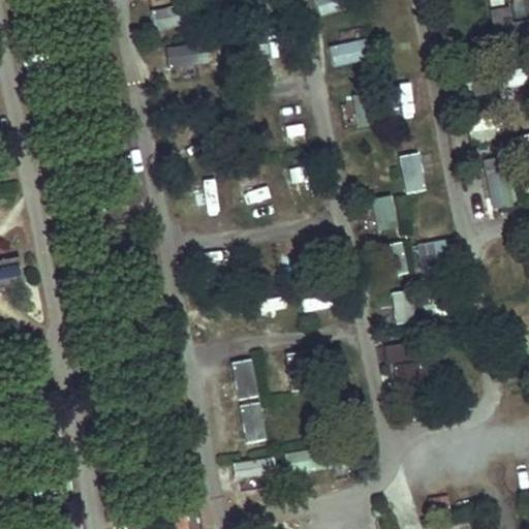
[(333,64),(370,58),(365,35),(329,42),(333,64)]
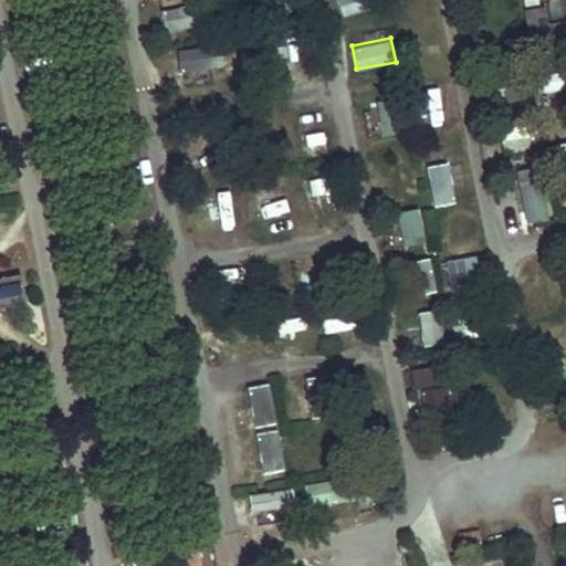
[(457,118),(450,90),(427,95),(433,124),(457,118)]
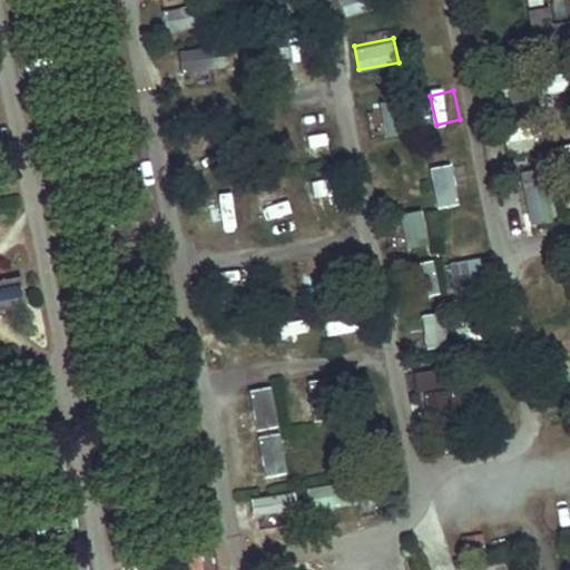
[(529,224),(550,222),(544,172),(524,173),(529,224)]
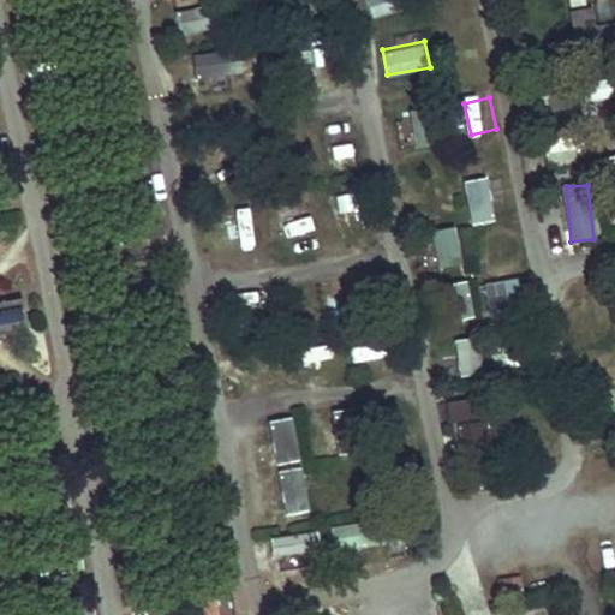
[(523,275),(485,281),(491,322),(529,316),(523,275)]
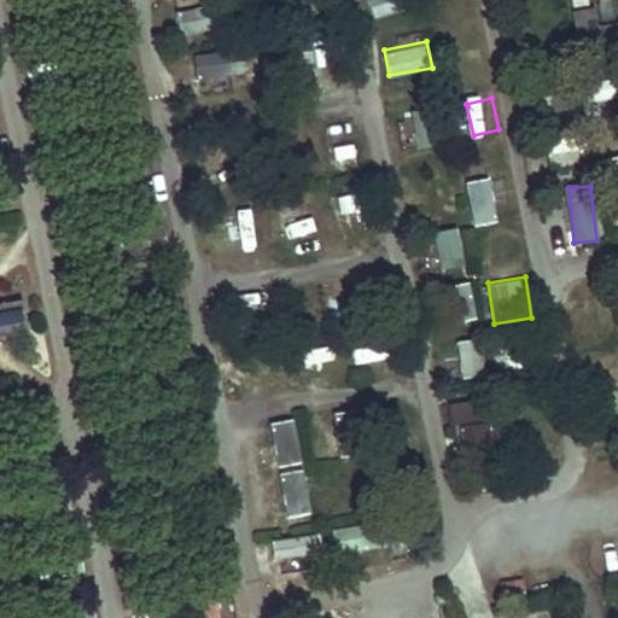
[(0,337),(29,332),(24,302),(0,305),(0,337)]
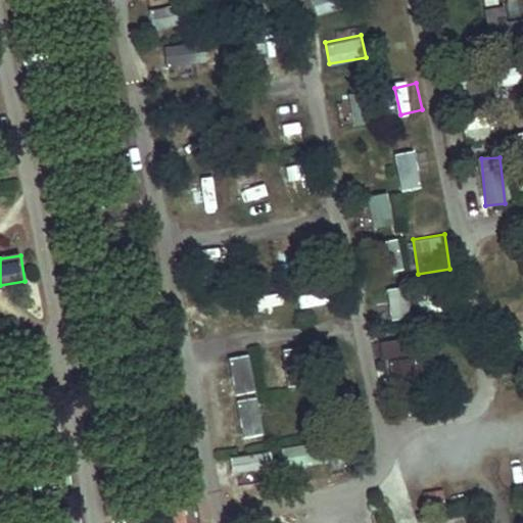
[(408,285),(387,287),(390,319),(411,317),(408,285)]
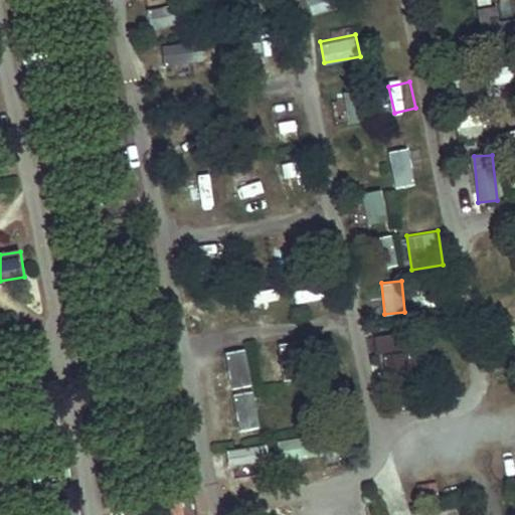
[(372,337),(385,376),(419,365),(406,326),(372,337)]
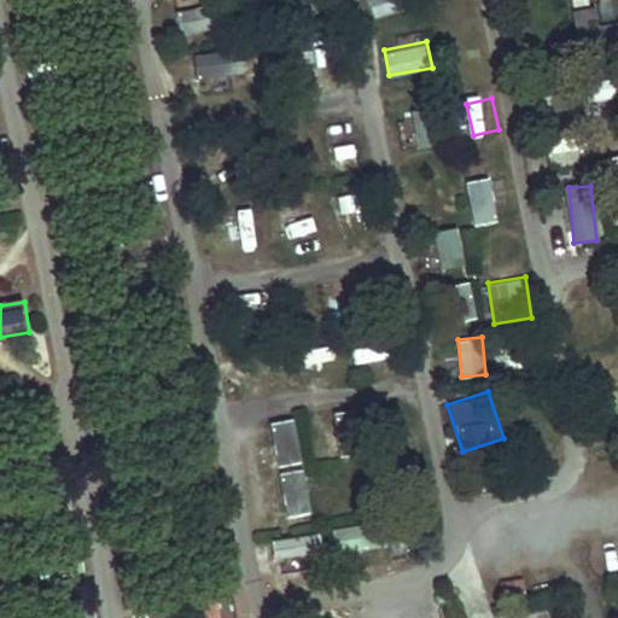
[(297,423),(272,427),(280,472),(305,467),(297,423)]
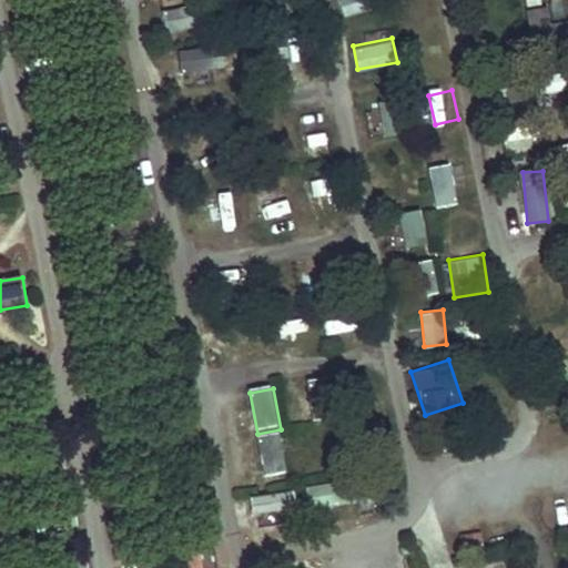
[(259,442),(266,483),(290,478),(283,437),(259,442)]
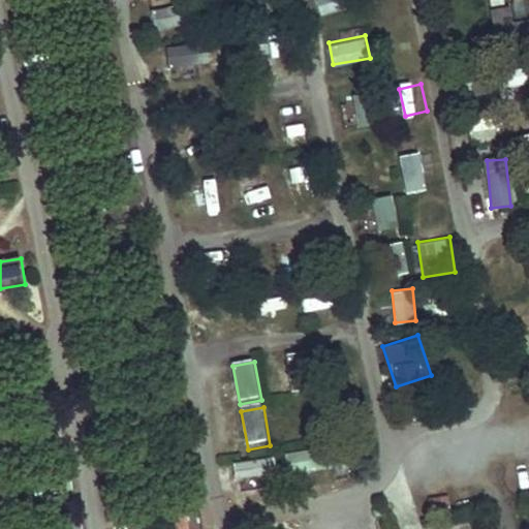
[(274,456),(234,461),(236,477),(276,472),(274,456)]
